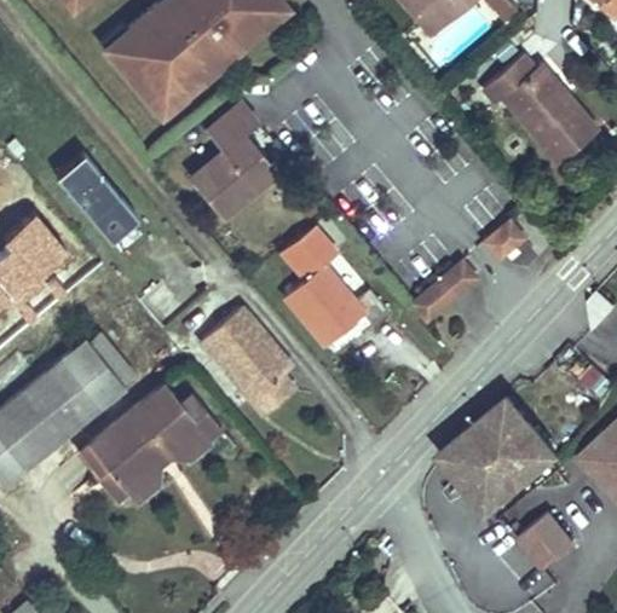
[(287,6),(281,0),(178,0),(163,13),(157,5),(128,29),(131,33),(108,53),(159,114),(184,93),(186,97),(202,84),(197,77),(217,62),(221,68),(265,30),(263,27),(287,6)]
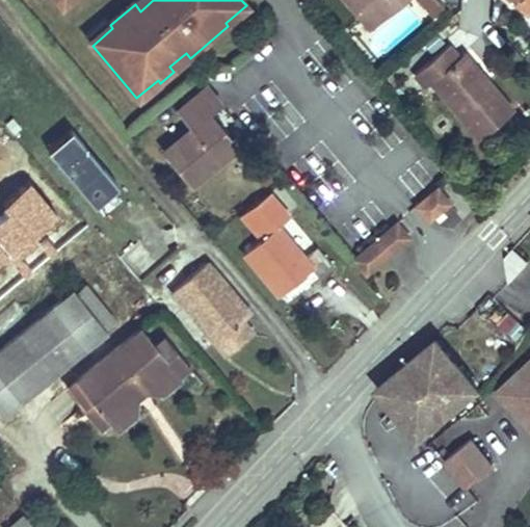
[(135,4),(140,11),(153,0),(138,0),(134,4),(135,4)]
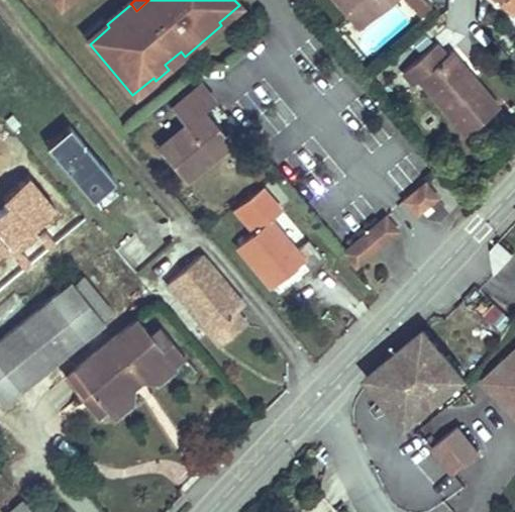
[(356,0),(375,21),(400,0),(332,0),(341,9),(351,0),(356,0)]
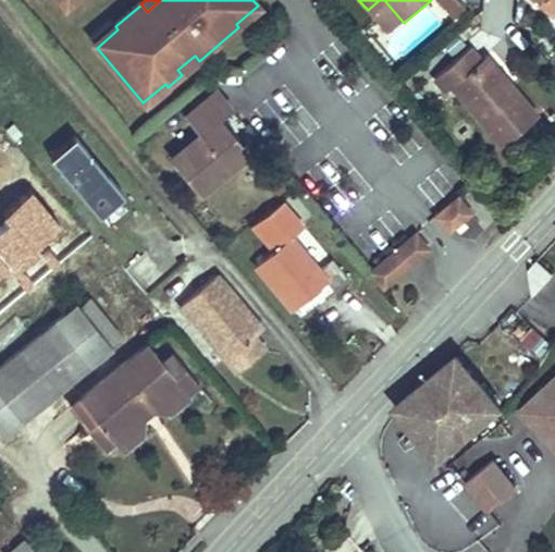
[(389,36),(404,23),(384,0),(379,0),(368,10),(389,36)]
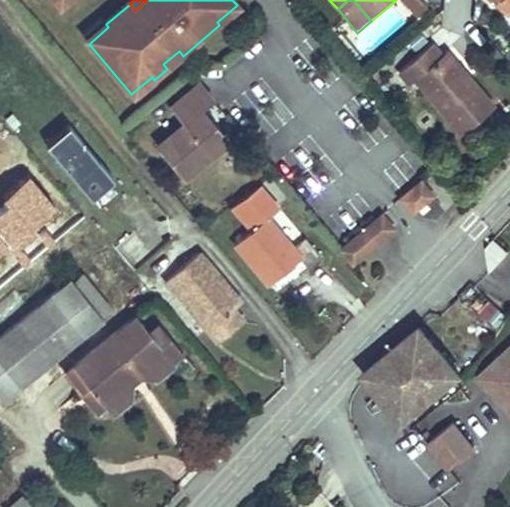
[(418,0),(405,0),(403,2),(418,21),(428,12),(418,0)]
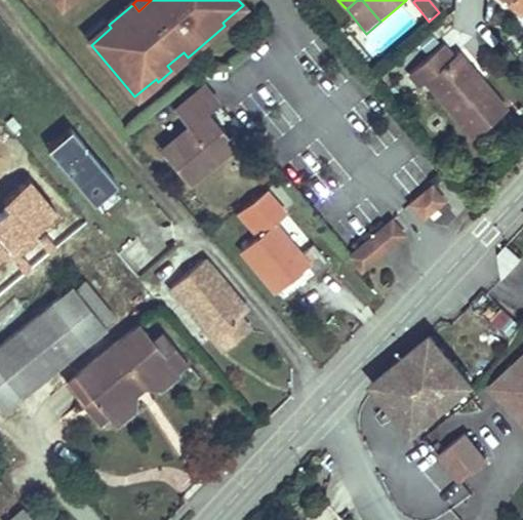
[(496,0),(509,9),(517,0),(496,0)]
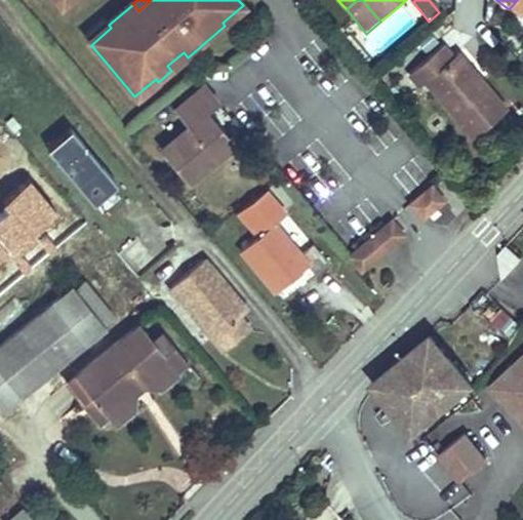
[(522,0),(517,0),(509,9),(522,21),(522,0)]
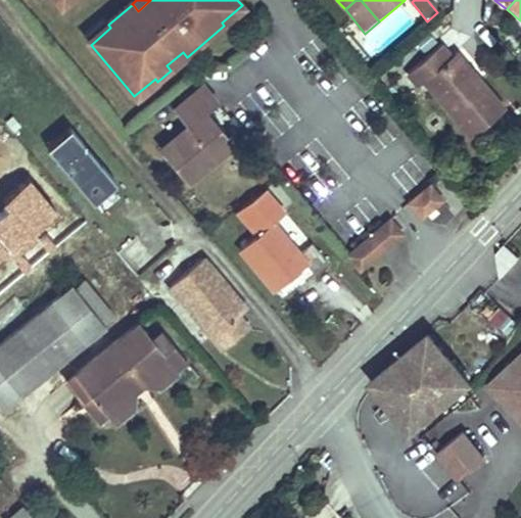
[(242,5),(222,22),(224,26),(228,30),(248,12),(242,5)]
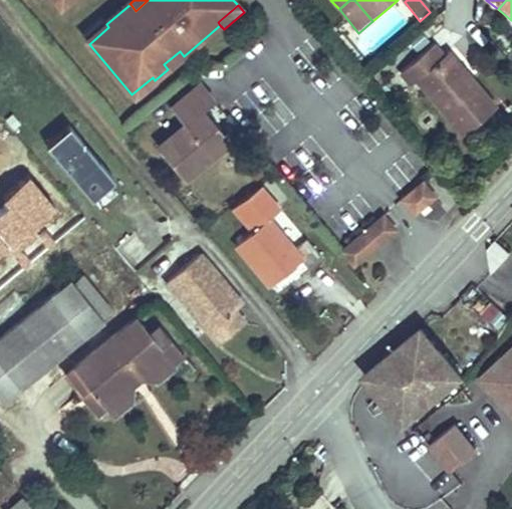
[(103,20),(83,37),(89,44),(108,27),(106,24),(103,20)]
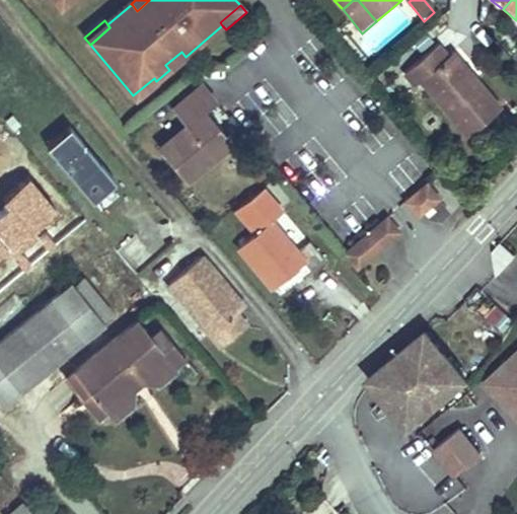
[(477,83),(471,88),(447,60),(437,48),(404,75),(416,88),(421,83),(468,140),(502,112),(477,83)]
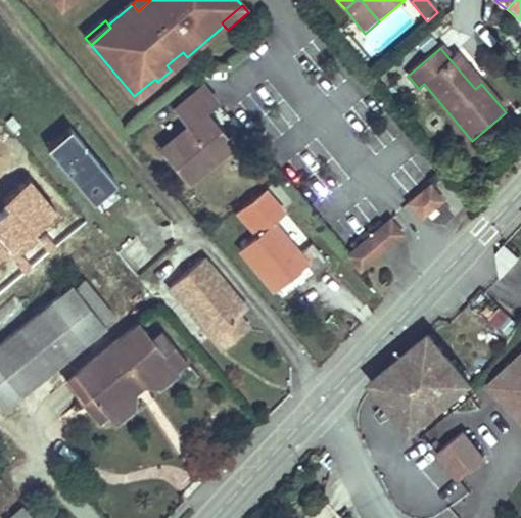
[(183,52),(167,65),(171,71),(173,73),(189,59),(187,57),(183,52)]
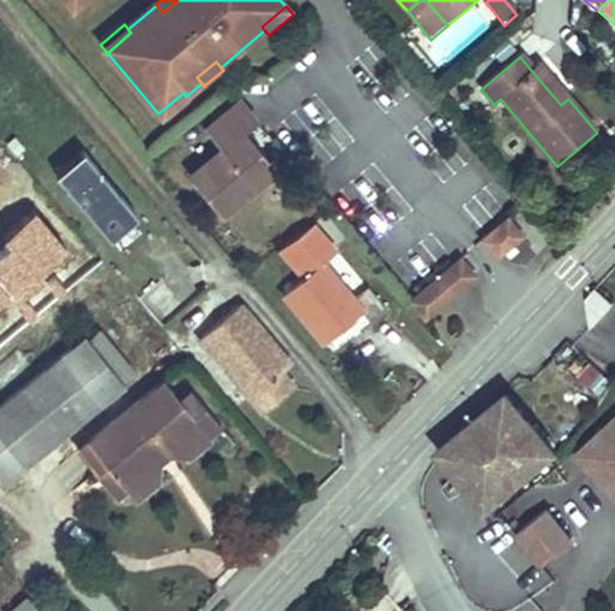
[(561,105),(568,99),(539,65),(532,71),(561,105)]
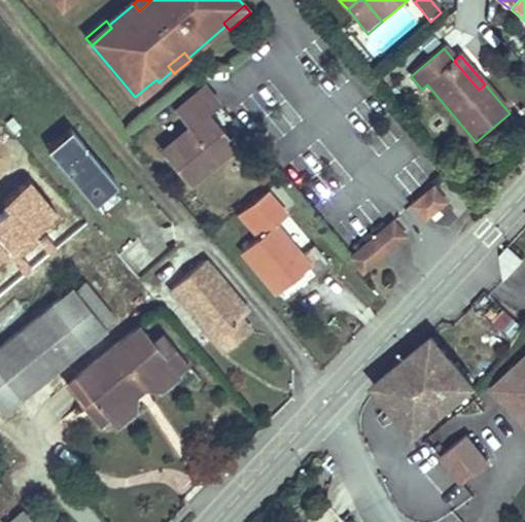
[(156,79),(135,97),(141,104),(163,87),(159,82),(156,79)]
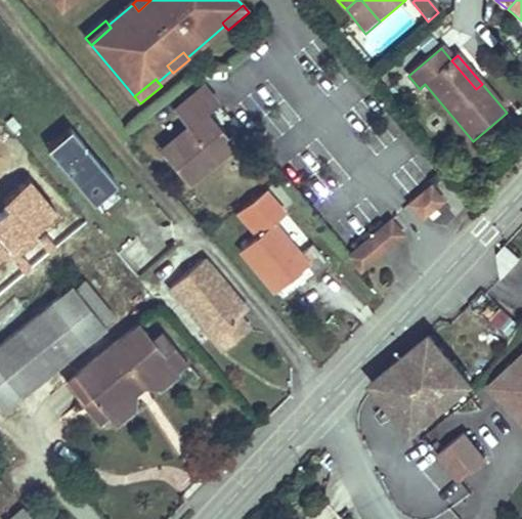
[(204,90),(177,113),(190,129),(163,153),(190,184),(232,148),(206,118),(219,107),(204,90)]
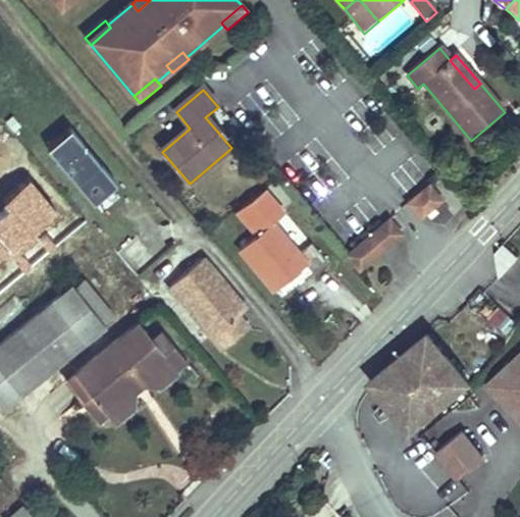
[(116,185),(70,130),(47,150),(93,205),(116,185)]
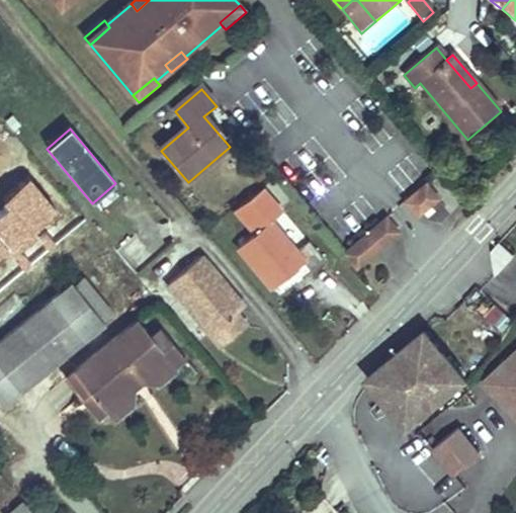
[(263,191),(272,202),(279,196),(288,206),(292,203),(275,182),(263,191)]
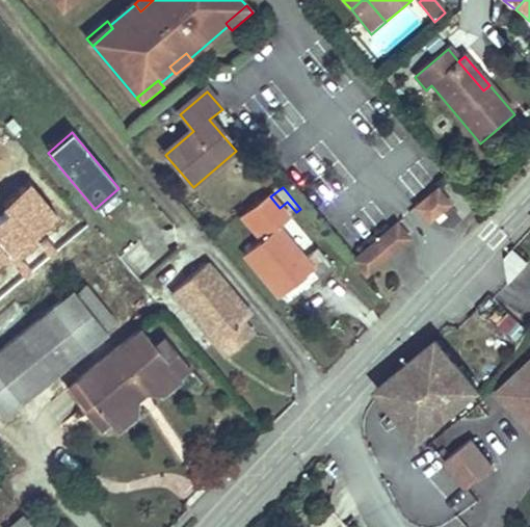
[(438,192),(417,210),(428,225),(449,207),(438,192)]
